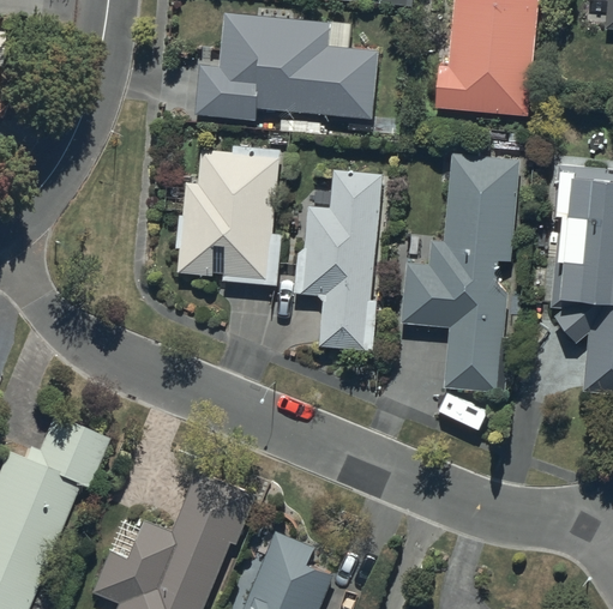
[(526,114),(535,0),(452,0),(446,71),(437,70),(434,107),(526,114)]
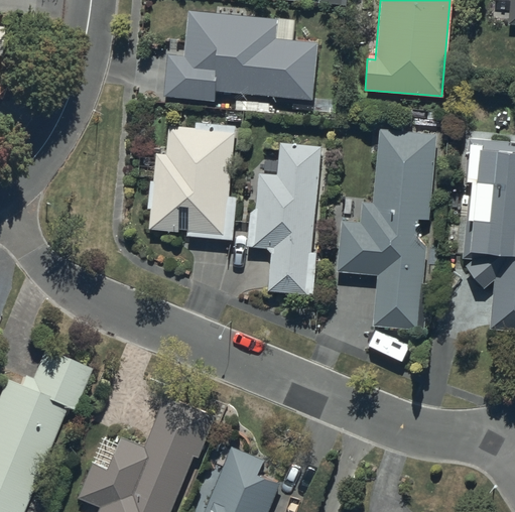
[(214,102),(215,90),(312,100),(317,43),(275,38),(277,21),(187,12),(182,55),(167,54),(163,97),(214,102)]
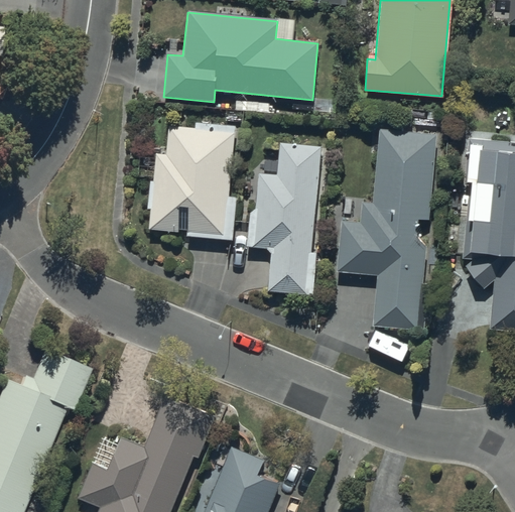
[(178,233),(178,230),(186,230),(185,236),(231,240),(235,197),(231,197),(237,126),(195,122),(195,129),(169,127),(167,154),(156,153),(154,179),(150,179),(147,210),(150,210),(148,230),(178,233)]
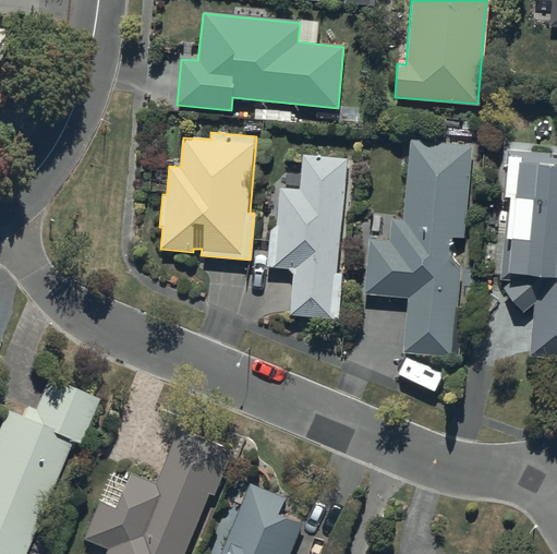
[(471,146),(409,142),(402,218),(392,217),(389,241),(370,239),(365,292),(408,297),(402,351),(451,357),(460,265),(450,253),(452,236),(463,237),(471,146)]
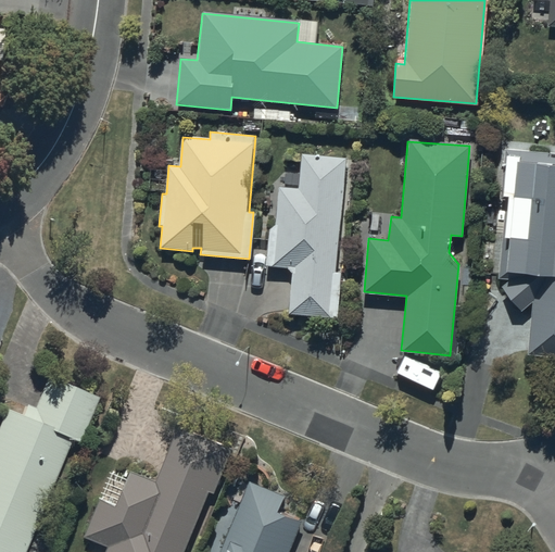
[(521,310),(531,302),(527,355),(554,358),(554,159),(549,159),(550,152),(505,149),(502,191),(505,191),(499,283),(521,310)]
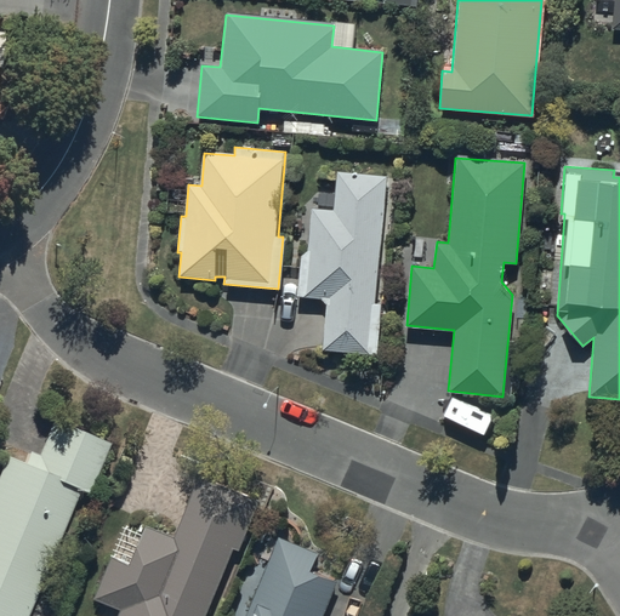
[(296,296),(325,300),(322,349),(376,353),(380,303),(374,303),(386,177),(337,172),(334,210),(312,209),(307,254),(300,254),(296,296)]
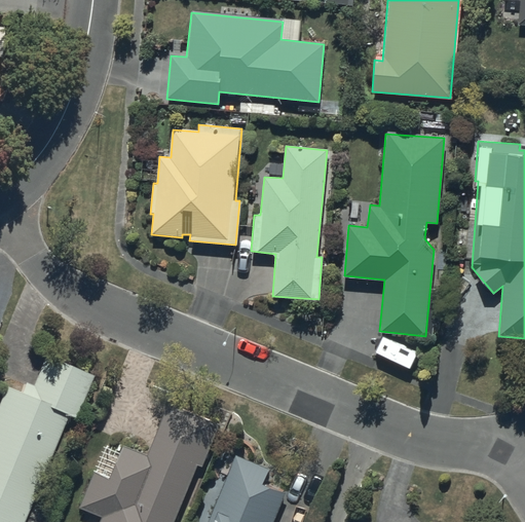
[(17,394),(3,387),(0,395),(0,521),(21,521),(66,416),(72,418),(89,376),(44,358),(32,387),(22,383),(17,394)]
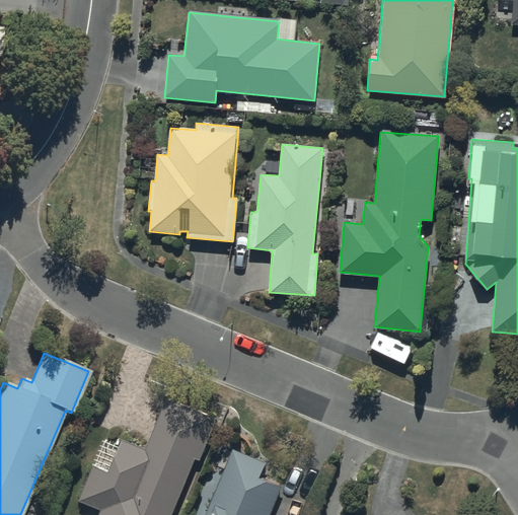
[(77,502),(99,511),(97,514),(169,514),(192,459),(196,461),(213,418),(167,399),(147,450),(123,441),(109,472),(91,465),(77,502)]
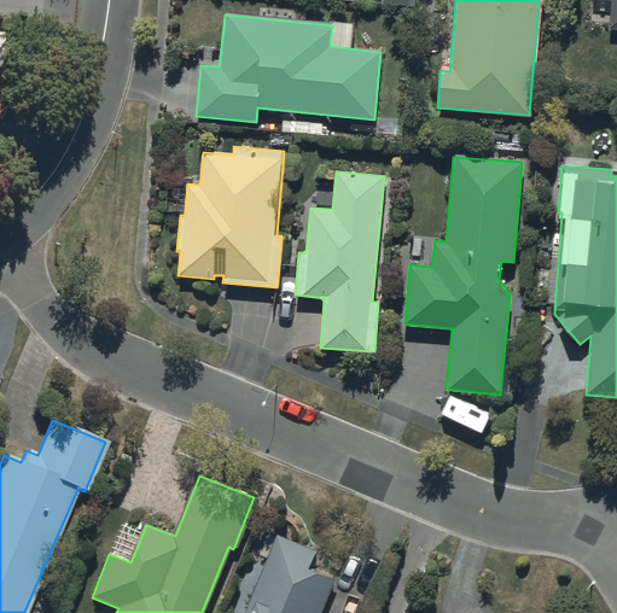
[(314,549),(277,535),(245,612),(319,612),(335,574),(308,565),(314,549)]
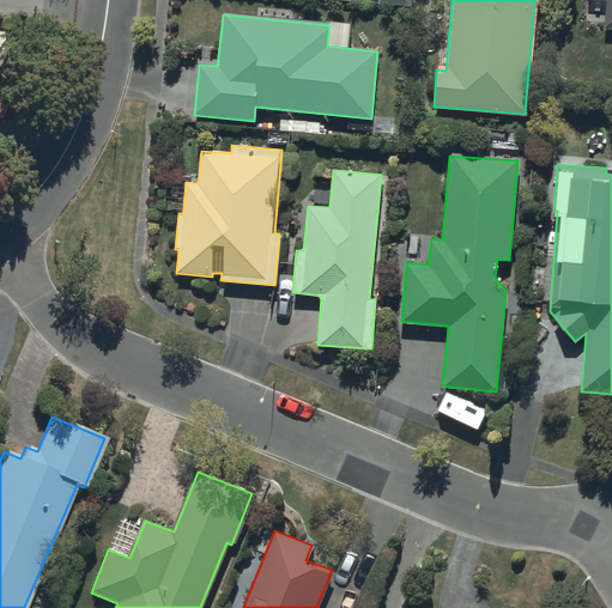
All buildings are outlined.
